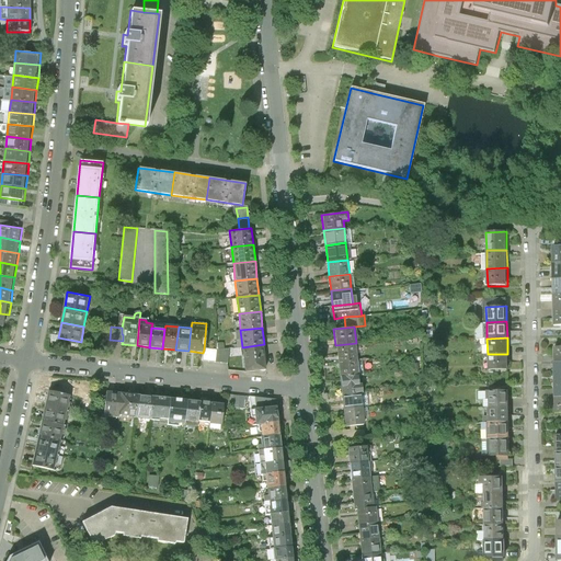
[(335,345),(338,362),(358,359),(356,343),(335,345)]
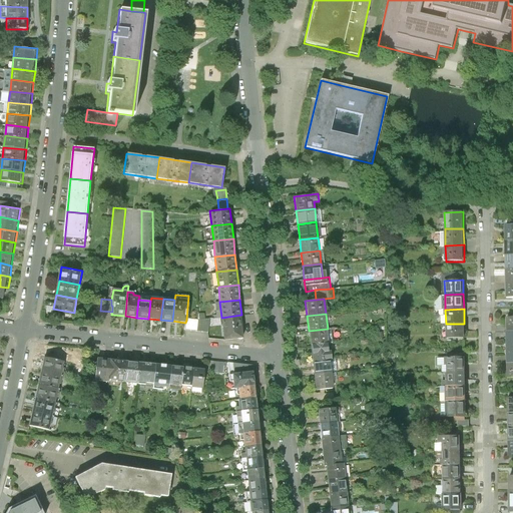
[(185,323),(184,331),(207,333),(209,320),(205,320),(205,315),(198,315),(198,321),(197,321),(186,320),(185,323)]
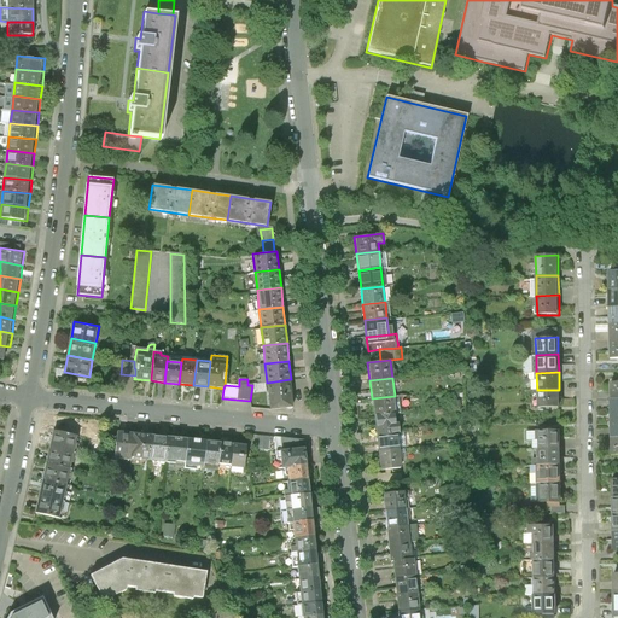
[(295,407),(291,379),(267,383),(269,409),(295,407)]
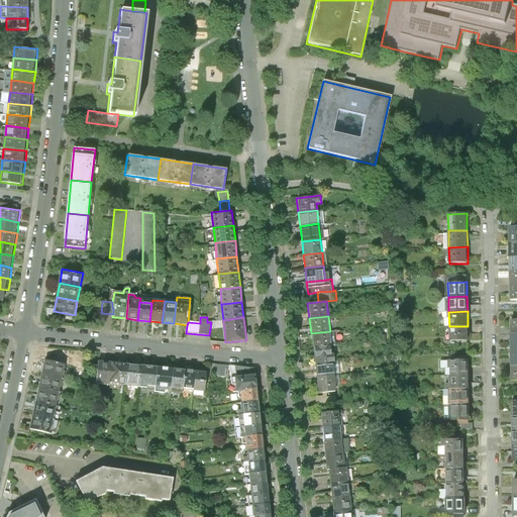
[(449,326),(449,341),(469,340),(468,326),(449,326)]
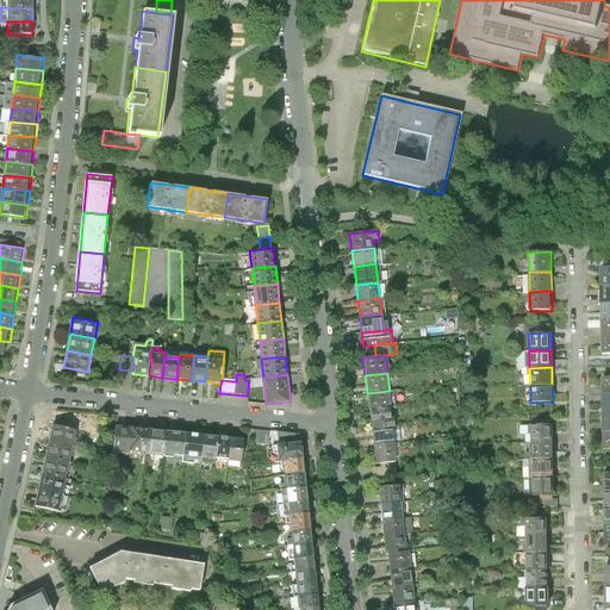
[(367,393),(369,411),(392,409),(390,391),(367,393)]
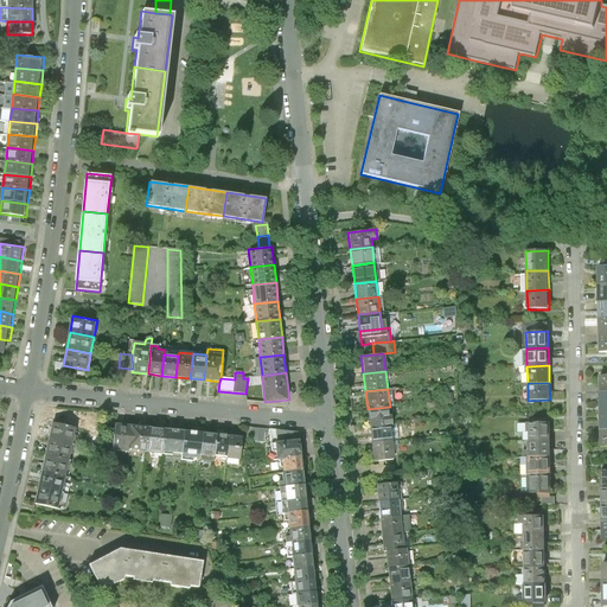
[(368,409),(369,427),(391,425),(390,407),(368,409)]
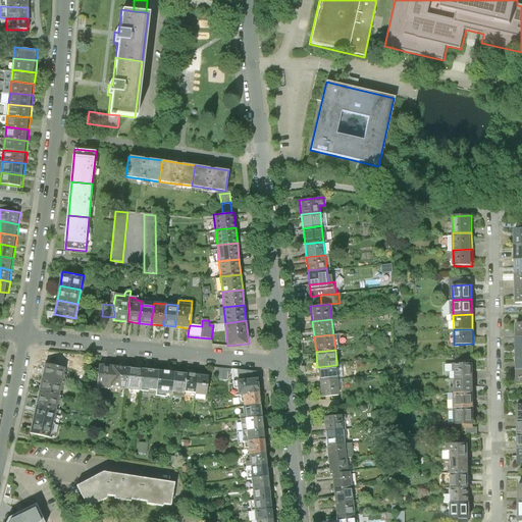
[(454,363),(455,378),(473,377),(473,362),(454,363)]
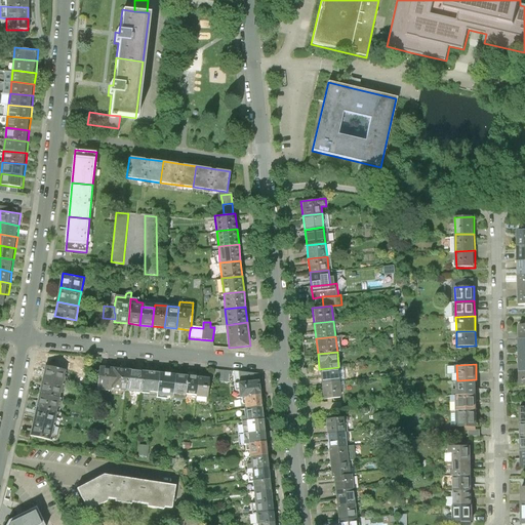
[(62,385),(65,370),(43,365),(40,379),(62,385)]
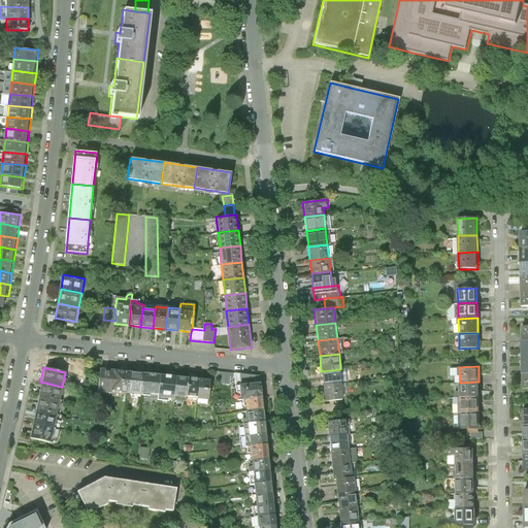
[(96,391),(110,393),(112,370),(98,369),(96,391)]
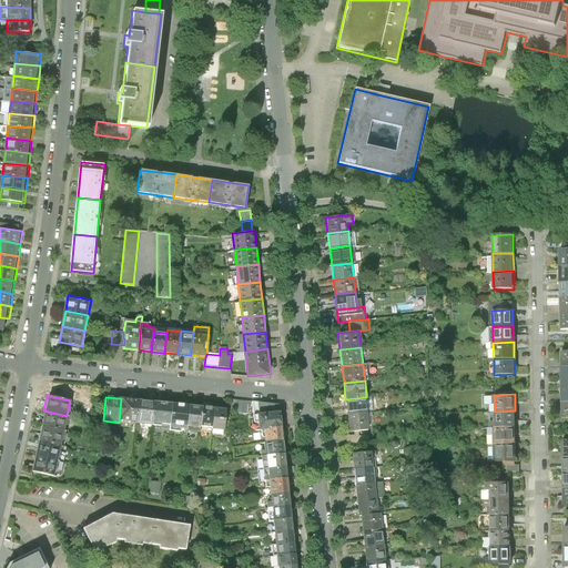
[(345,399),(347,416),(368,414),(366,397),(345,399)]
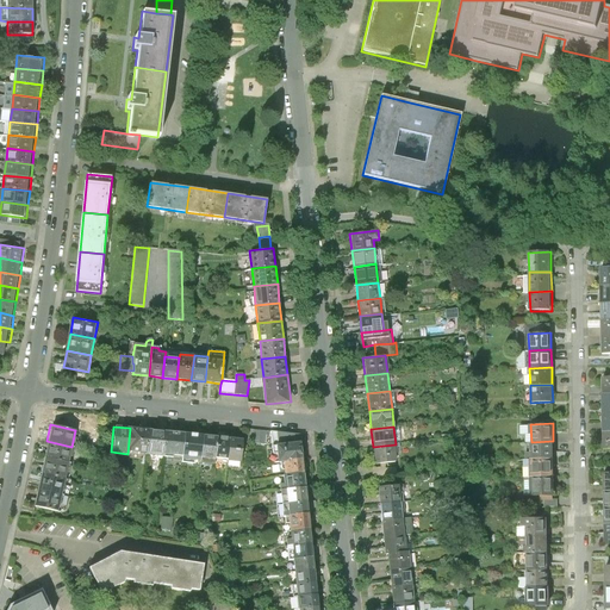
[(128,454),(144,455),(147,429),(130,428),(128,454)]
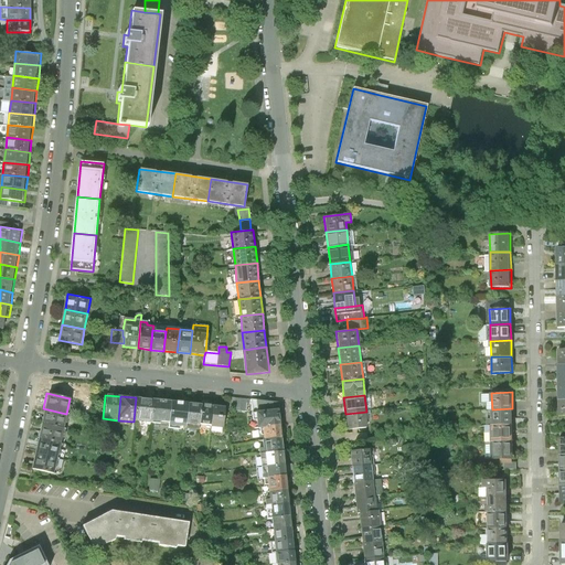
[(134,422),(148,423),(150,400),(136,397),(134,422)]
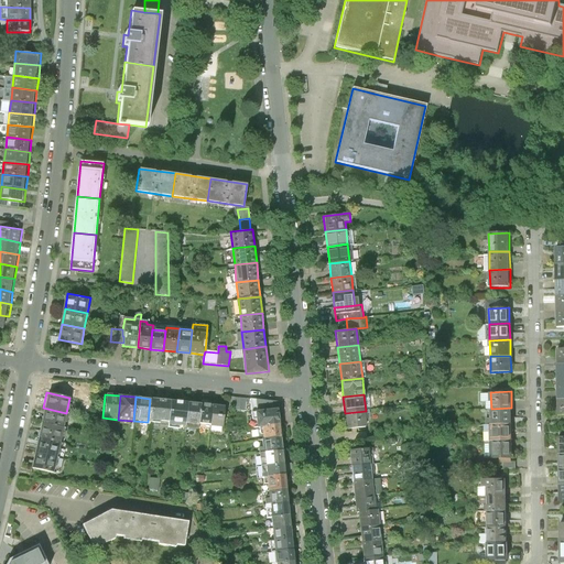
[(246,412),(247,399),(227,397),(226,410),(246,412)]
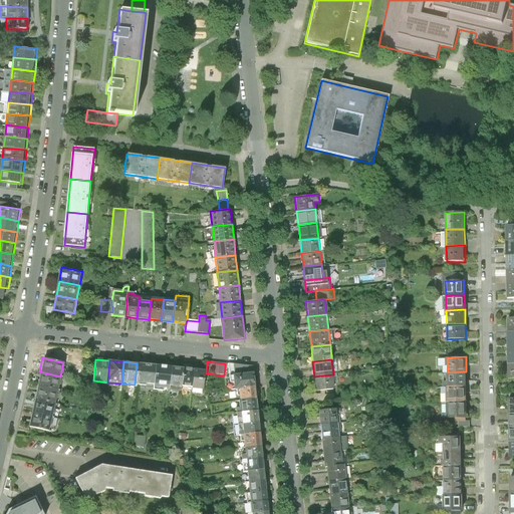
[(135,384),(149,387),(151,364),(137,363),(135,384)]
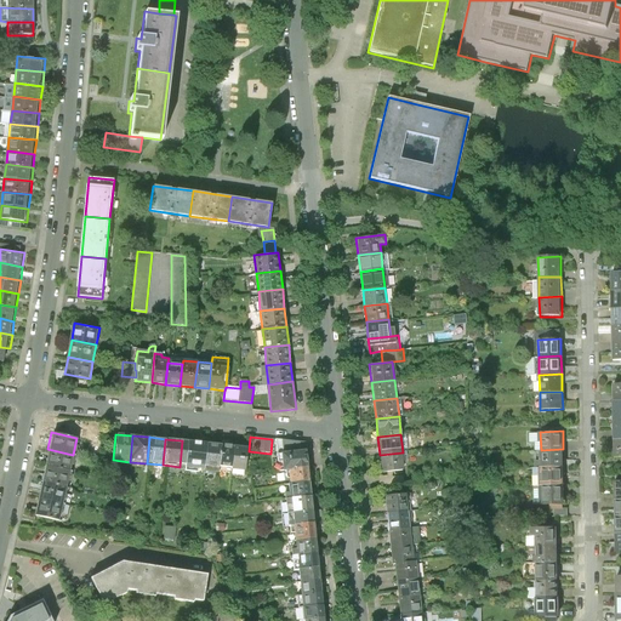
[(307,453),(306,443),(275,439),(278,472),(285,471),(307,468),(305,453),(307,453)]
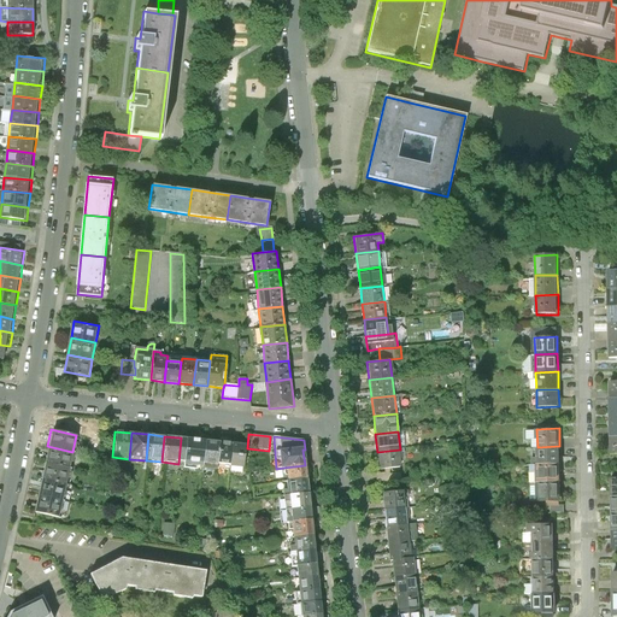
[(178,464),(195,465),(198,439),(181,438),(178,464)]
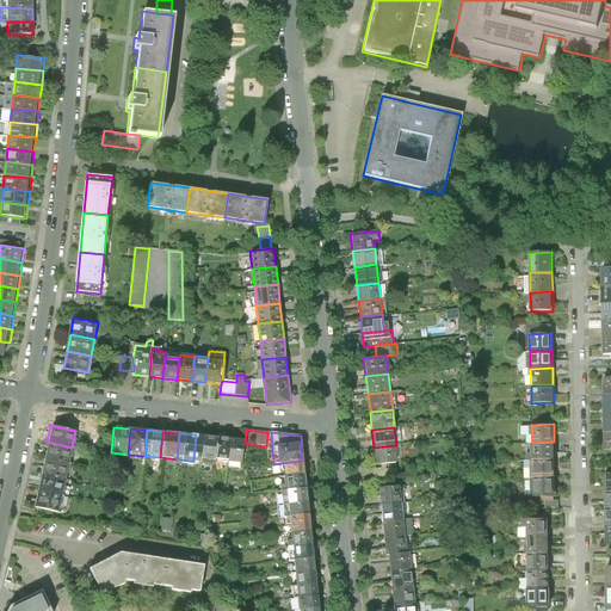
[(193,461),(209,463),(213,437),(196,434),(193,461)]
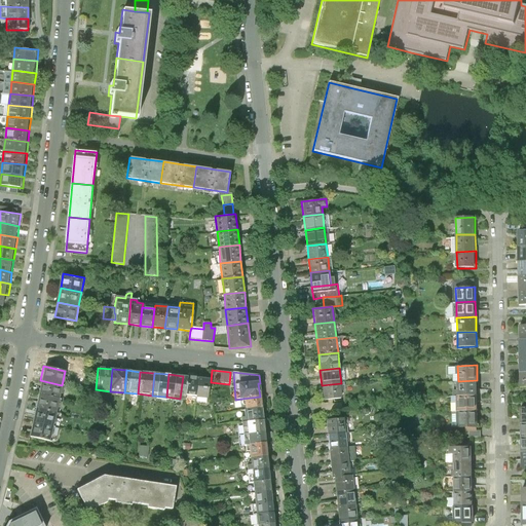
[(180,399),(194,400),(196,377),(183,376),(180,399)]
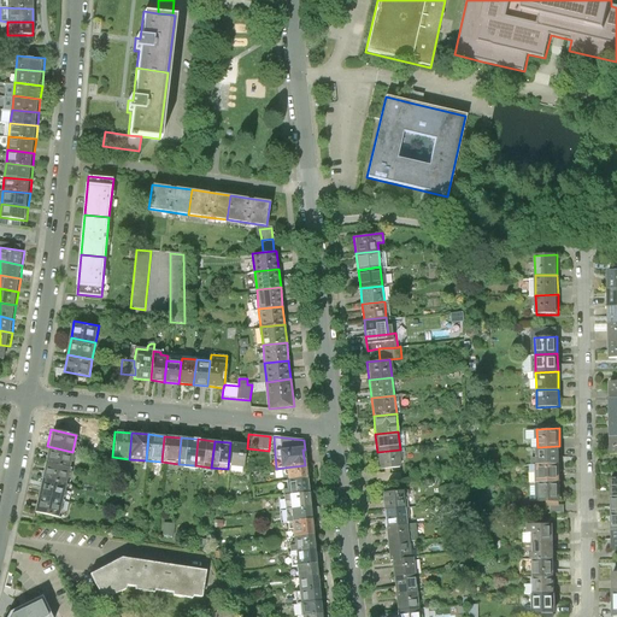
[(228,469),(245,470),(247,444),(230,442),(228,469)]
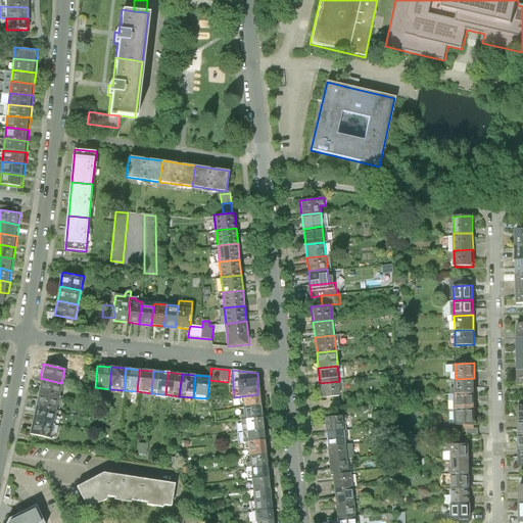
[(58,397),(61,383),(40,378),(37,392),(58,397)]
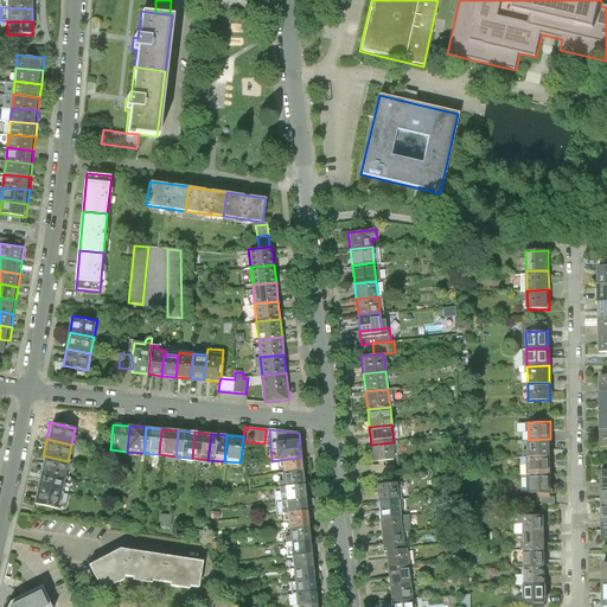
[(529,440),(529,458),(551,457),(550,439),(529,440)]
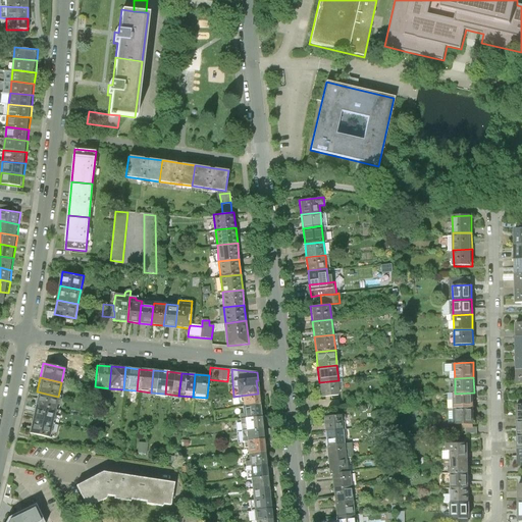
[(319,382),(321,398),(341,396),(338,380),(319,382)]
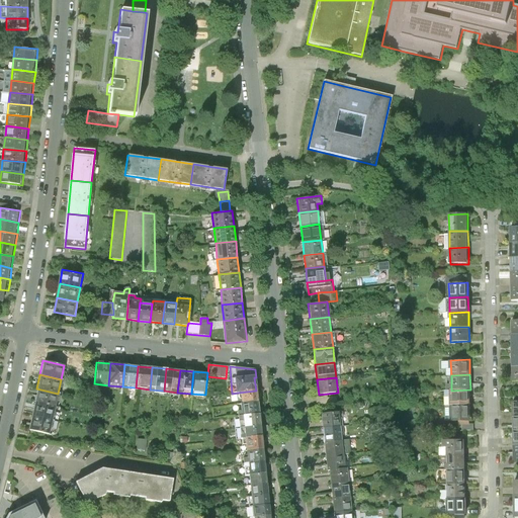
[(55,408),(58,394),(36,389),(33,403),(55,408)]
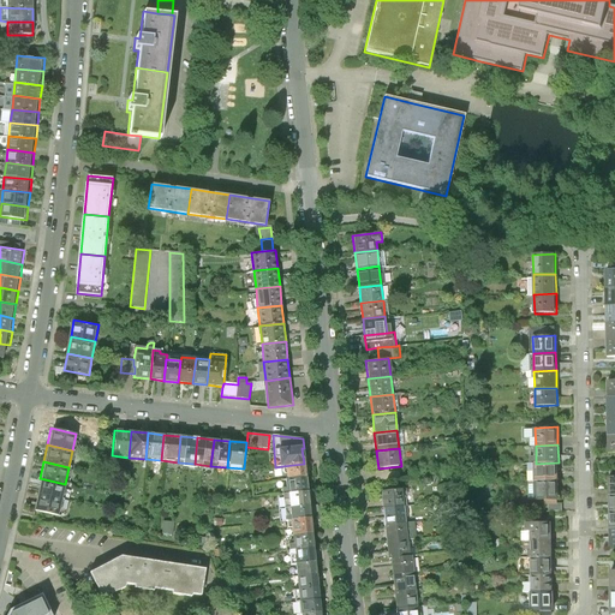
[(536,464),(537,482),(559,481),(559,463),(536,464)]
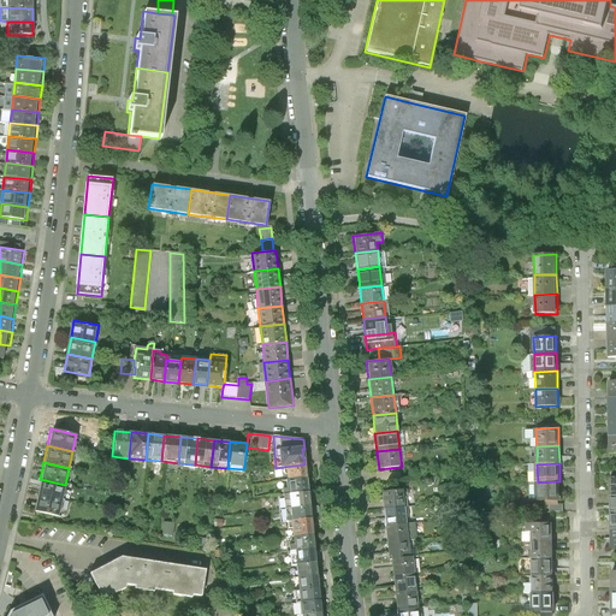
[(304,471),(304,465),(283,467),(284,473),(286,473),(288,481),(307,479),(307,471),(304,471)]
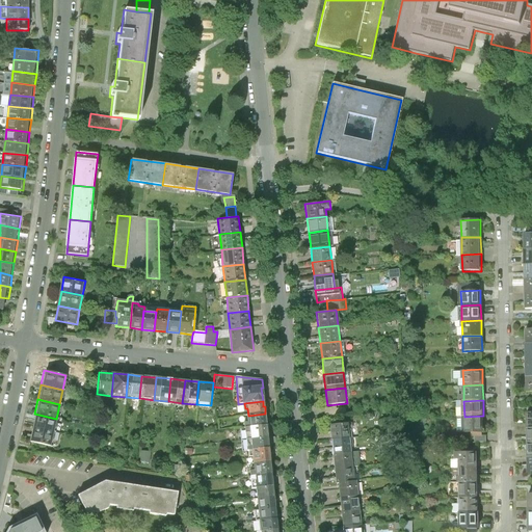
[(53,433),(56,419),(34,414),(31,429),(53,433)]
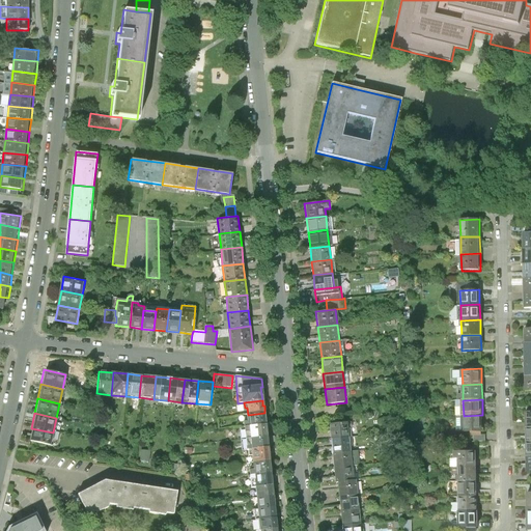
[(267,425),(264,413),(248,415),(247,415),(248,422),(244,422),(245,427),(247,427),(267,425)]
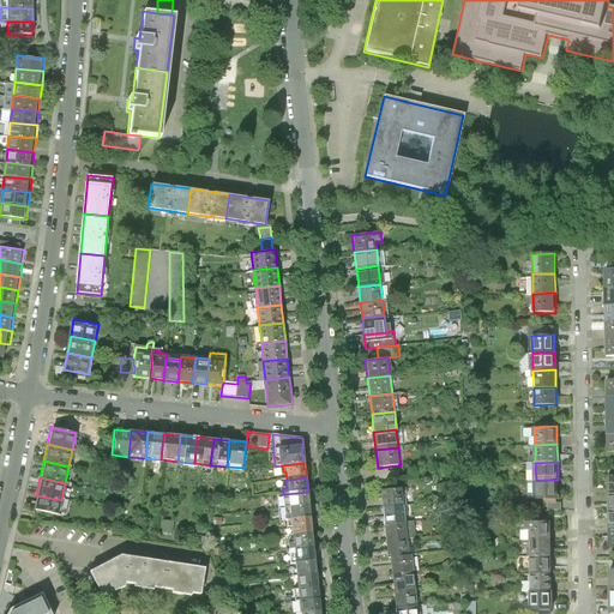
[(536,481),(536,499),(559,499),(558,480),(536,481)]
